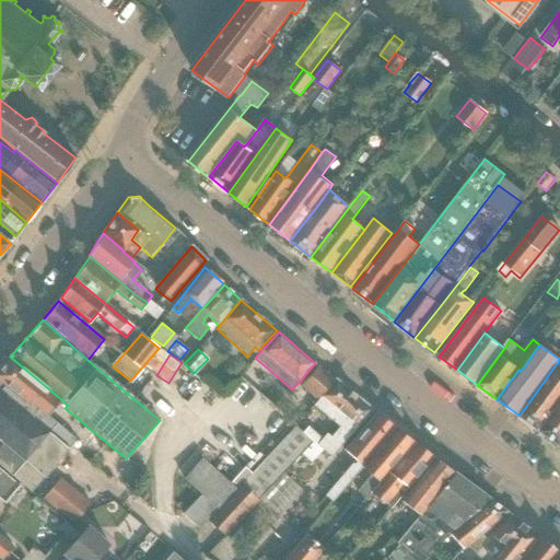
[(76,439),(47,416),(51,410),(53,411),(62,400),(10,357),(0,366),(0,381),(6,386),(0,392),(0,466),(30,492),(44,476),(45,477),(69,448),(68,447),(76,439)]
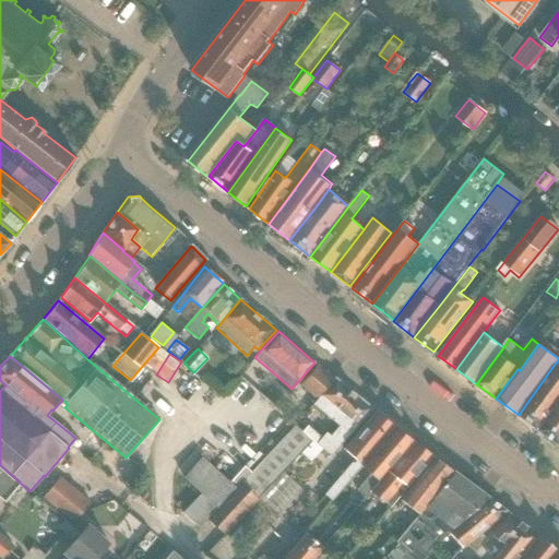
[(519,415),(539,430),(558,402),(558,365),(557,363),(556,363),(519,415)]
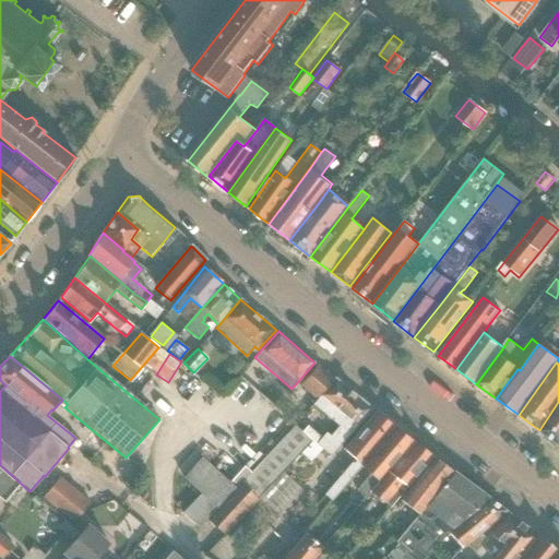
[(333,381),(334,379),(318,365),(301,385),(317,399),(333,381)]
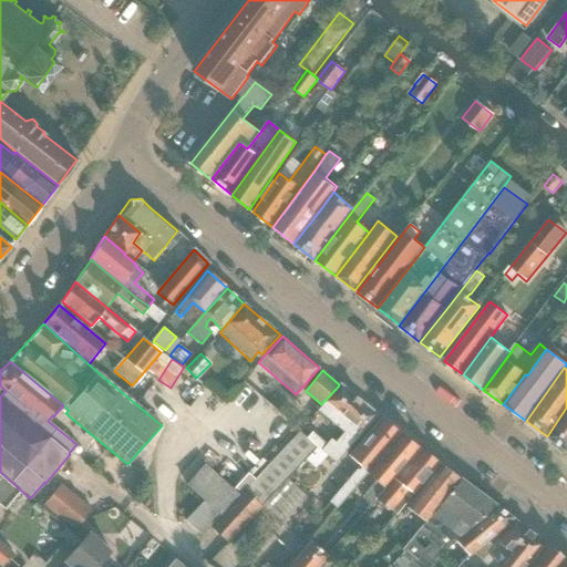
[(321,404),(317,410),(343,432),(336,442),(331,439),(326,444),(321,451),(336,462),(377,414),(340,384),(339,384),(338,387),(321,404)]
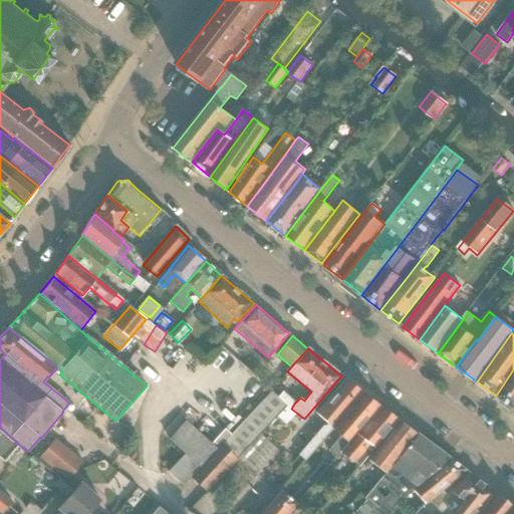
[(513,369),(496,396),(513,409),(513,369)]
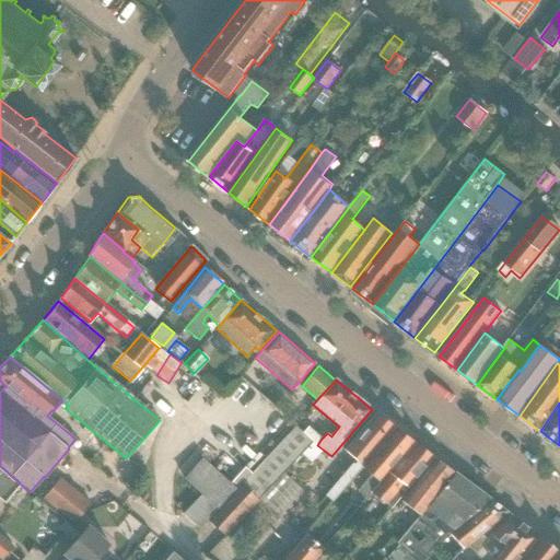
[(363,466),(396,428),(377,412),(345,452),(357,462),(354,465),(352,464),(341,477),(326,496),(333,501),(363,466)]
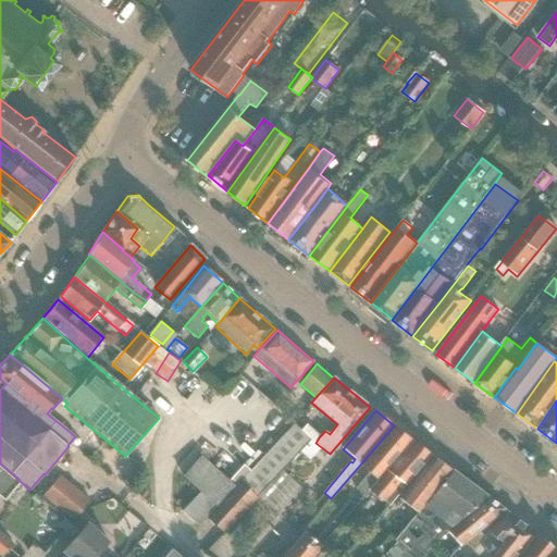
[(240,483),(256,498),(310,441),(294,424),(240,483)]
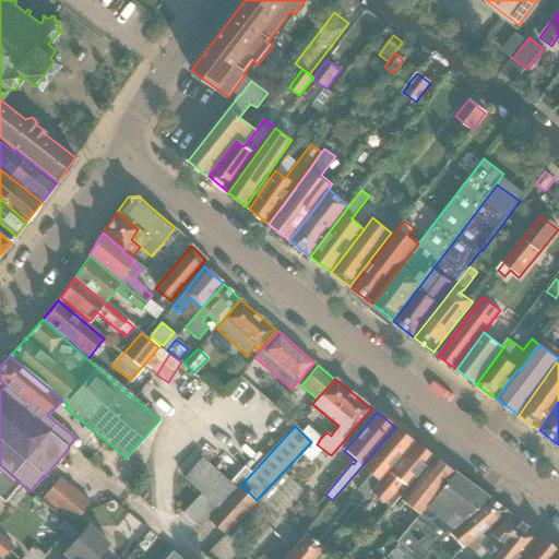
[(307,426),(301,432),(317,444),(321,438),(307,426)]
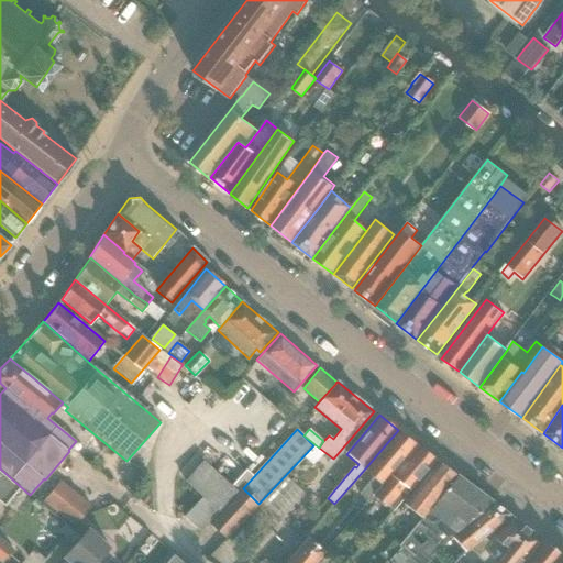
[(398,430),(365,468),(373,475),(359,494),(368,501),(416,443),(398,430)]
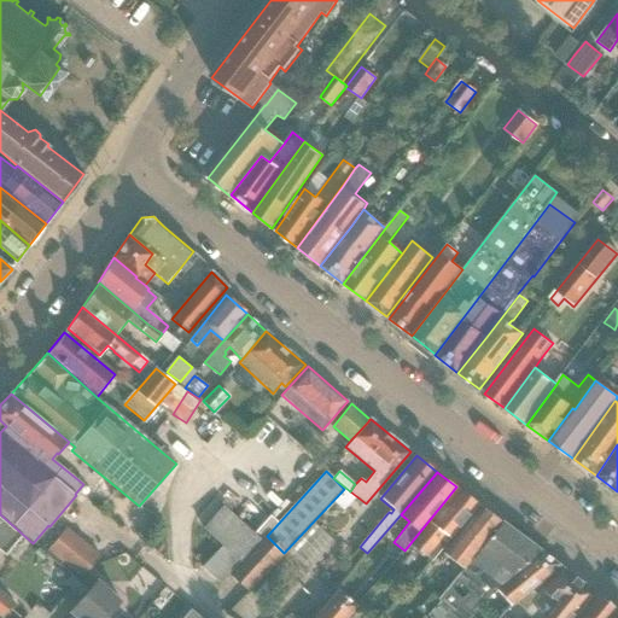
[(478,503),(460,489),(432,524),(430,523),(412,546),(426,558),(432,549),(438,553),(478,503)]
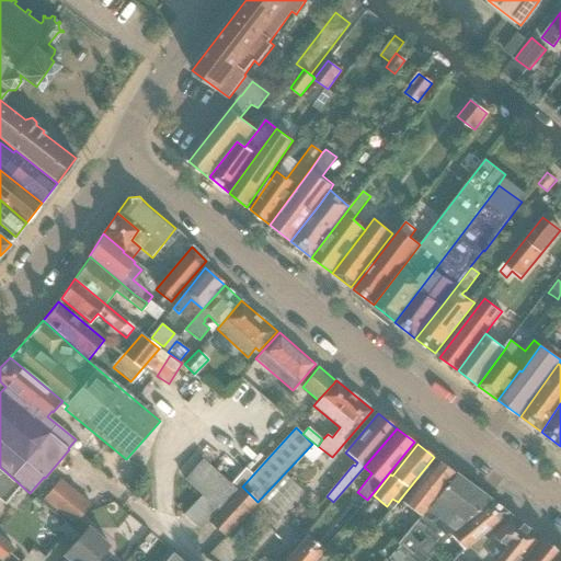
[(184,479),(202,495),(218,511),(236,490),(203,459),(184,479)]
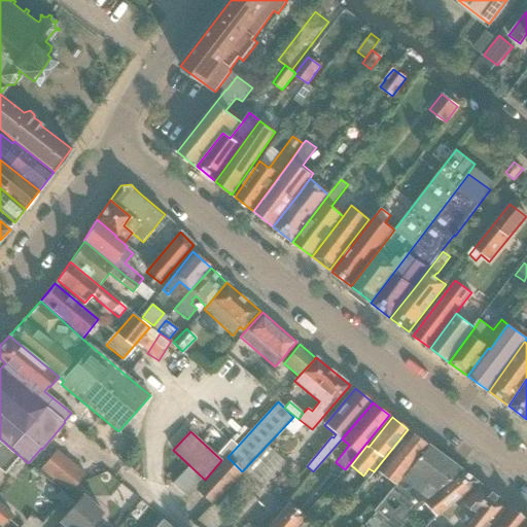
[(409,469),(427,445),(411,431),(379,472),(394,485),(395,486),(409,469)]
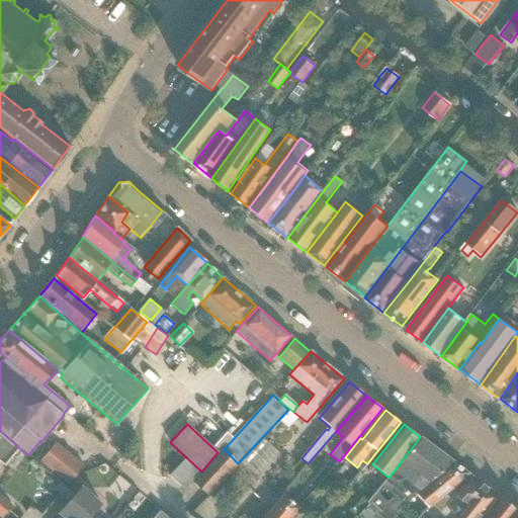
[(0,460),(4,464),(16,450),(0,436),(0,460)]
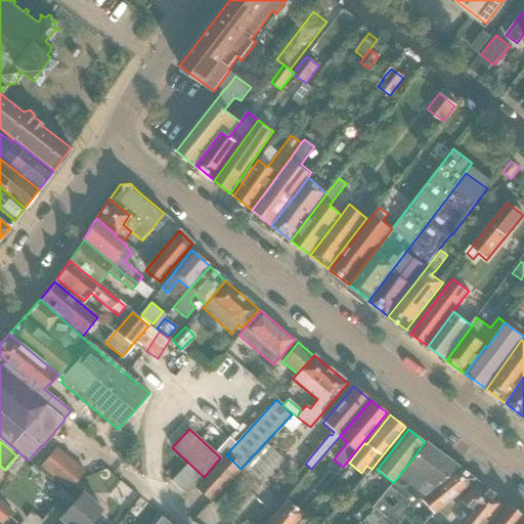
[(400,523),(402,523),(397,518),(409,510),(421,500),(420,498),(459,467),(425,442),(406,467),(393,483),(392,482),(370,508),(374,509),(372,512),(361,523),(400,523)]
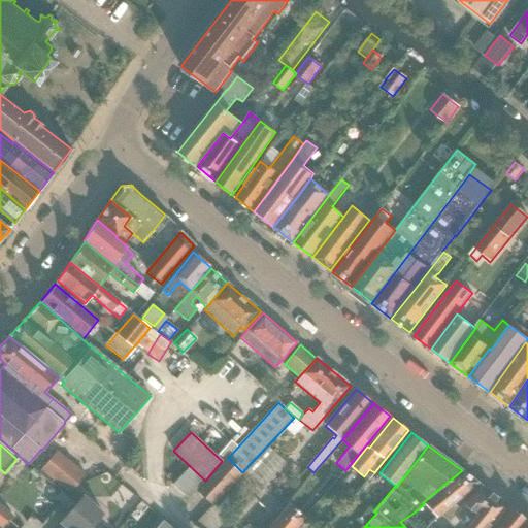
[(86,473),(57,450),(40,470),(69,494),(86,473)]
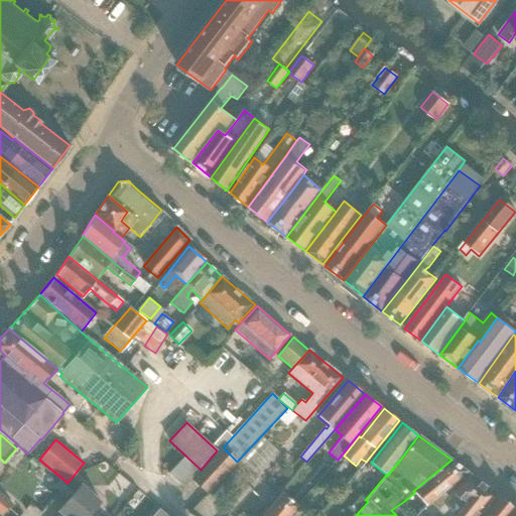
[(206,495),(237,462),(223,447),(192,480),(206,495)]
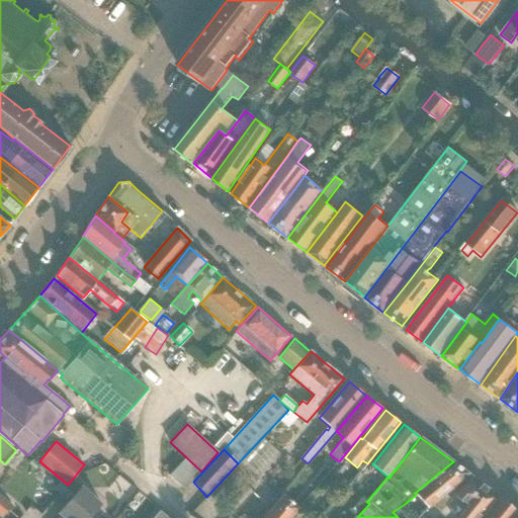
[(184,490),(201,471),(186,457),(169,476),(184,490)]
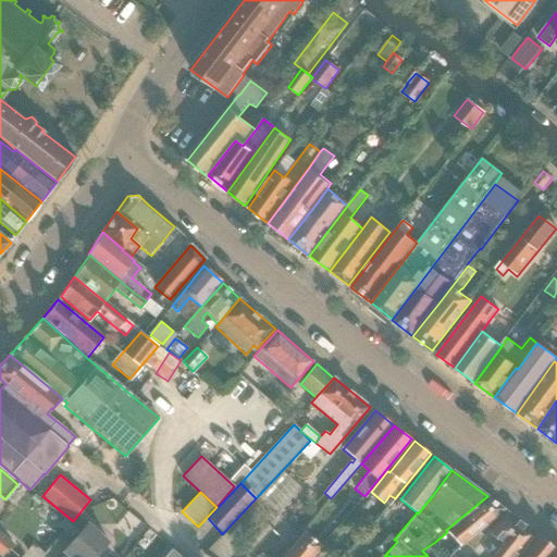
[(487,496),(446,530),(447,532),(460,546),(463,543),(478,532),(504,509),(487,496)]
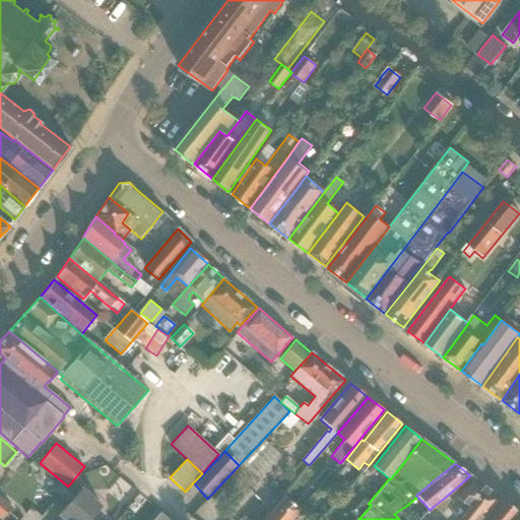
[(127,500),(135,489),(118,476),(110,488),(127,500)]
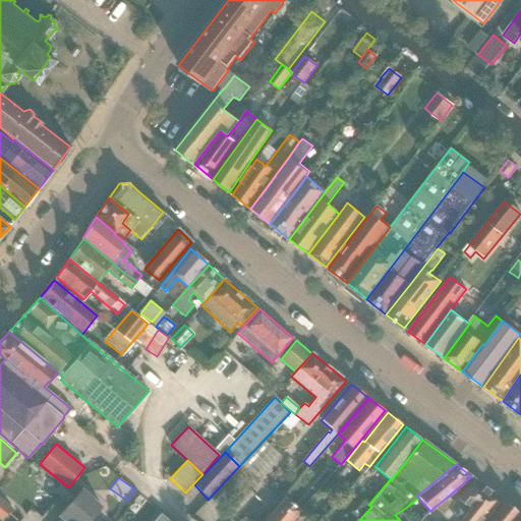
[(483,520),(502,500),(474,478),(458,500),(470,510),(462,520),(463,520),(483,520)]
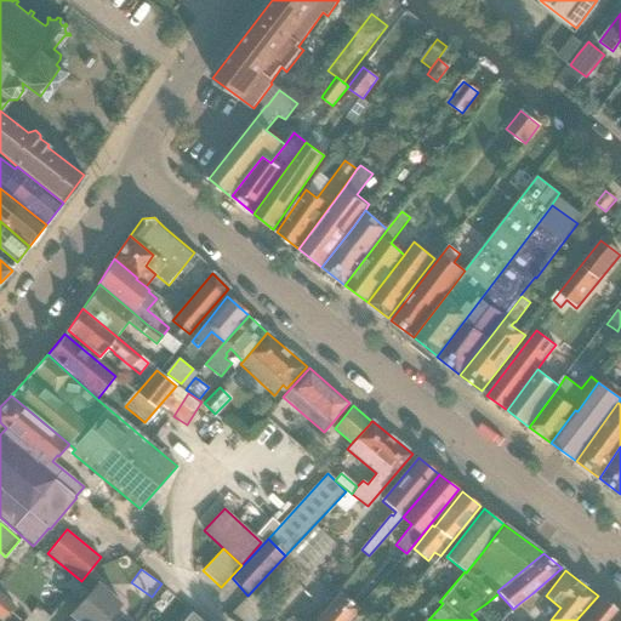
[(108,620),(107,620),(115,609),(92,590),(75,609),(89,620),(108,620)]
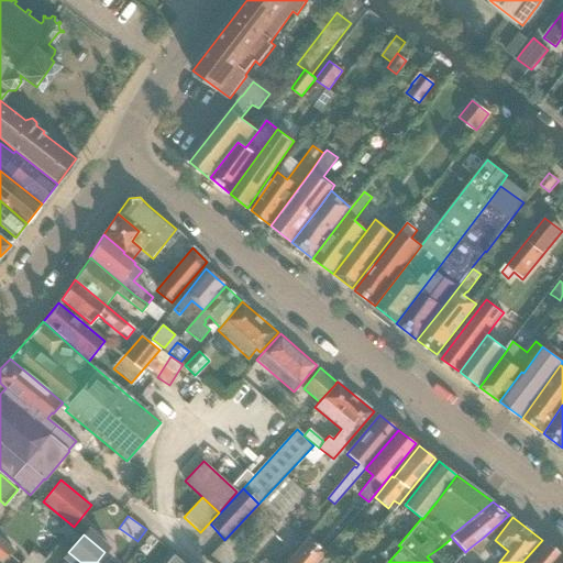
[(157,541),(150,536),(139,550),(146,555),(157,541)]
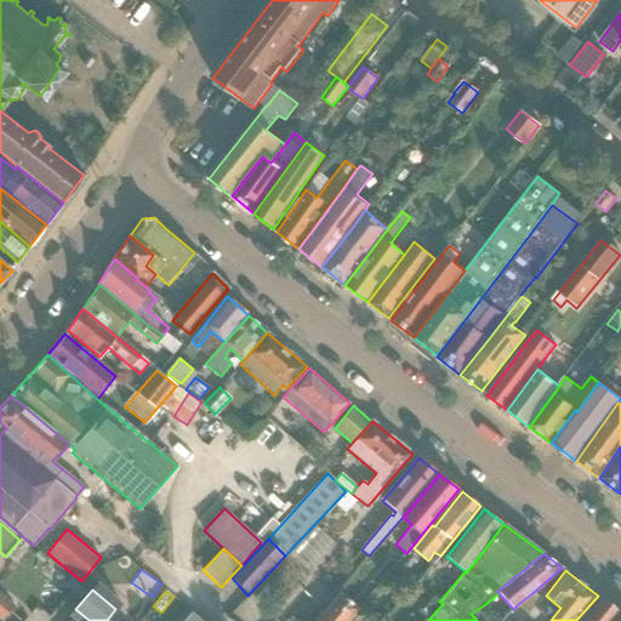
[(0,617),(1,620),(13,605),(0,593),(0,617)]
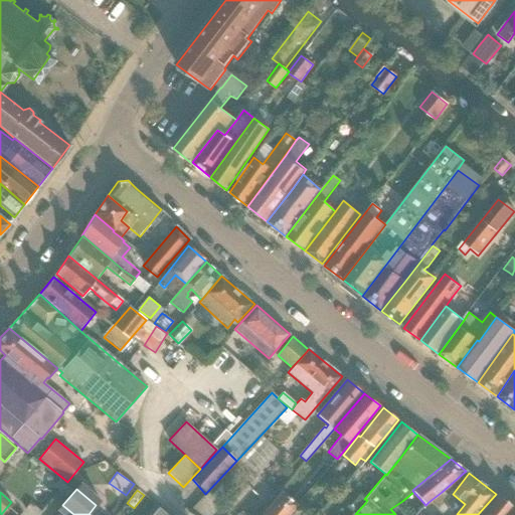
[(442,492),(428,502),(438,510),(449,498),(442,492)]
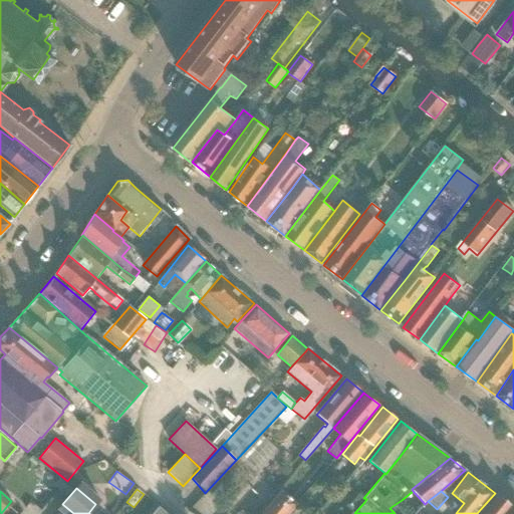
[(280,492),(262,513),(287,513),(295,504),(280,492)]
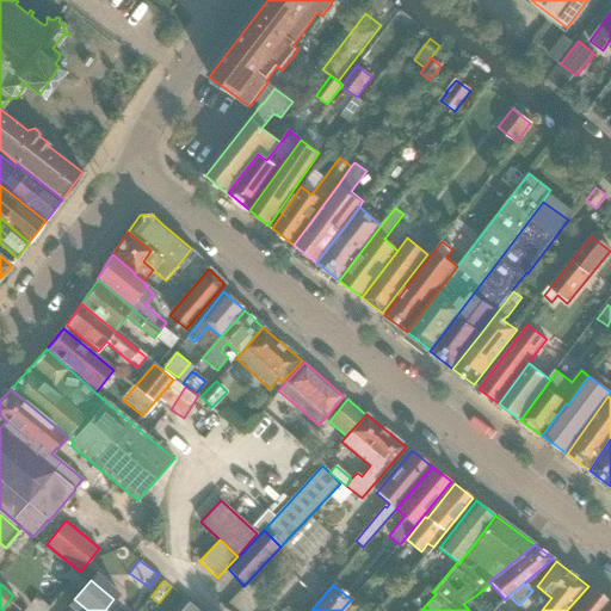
[(567,610),(603,610),(610,603),(588,586),(567,610)]
